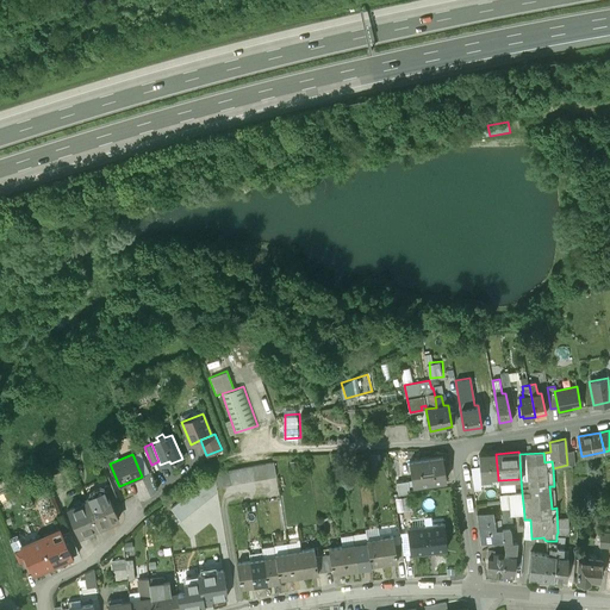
[(496,454),(479,455),(480,483),(492,481),(492,479),(498,478),(496,454)]
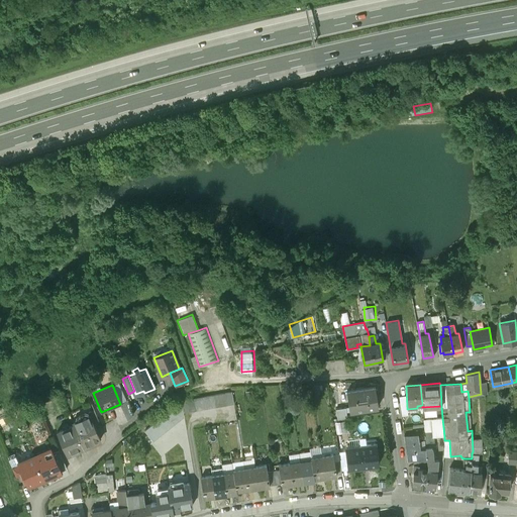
[(378,407),(375,387),(346,391),(349,411),(378,407)]
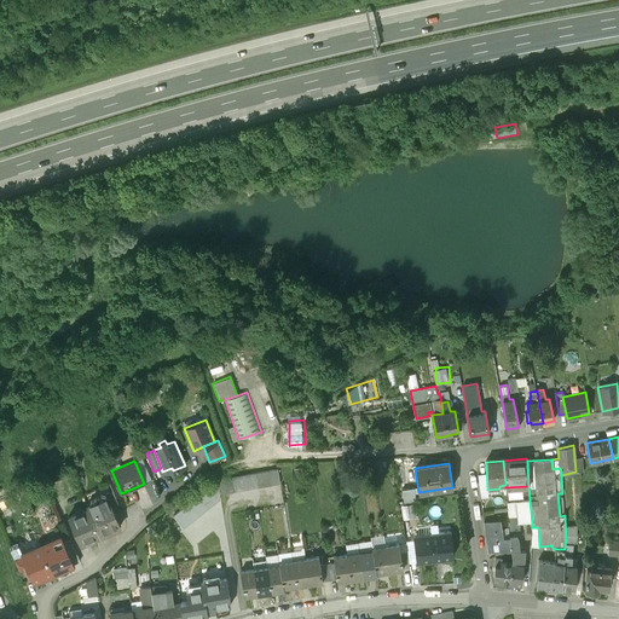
[(278,469),(270,470),(272,485),(281,484),(278,469)]
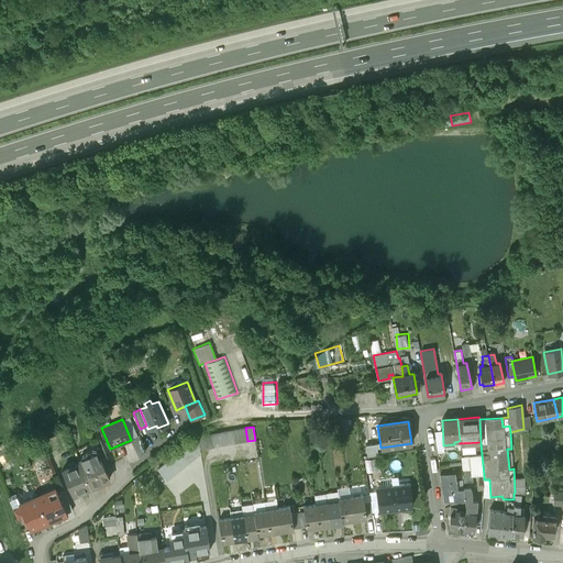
[(245,428),(239,429),(241,442),(247,441),(245,428)]
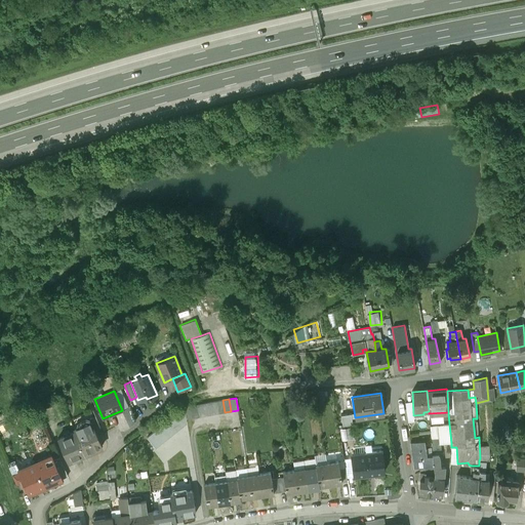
[(223,400),(216,401),(218,413),(225,412),(223,400)]
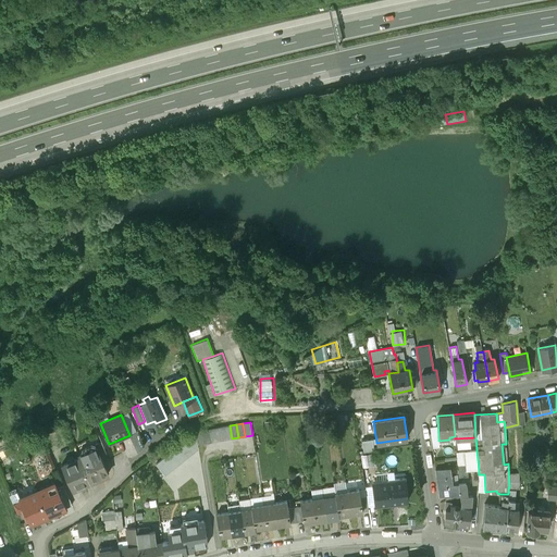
[(230,425),(222,426),(224,440),(232,438),(230,425)]
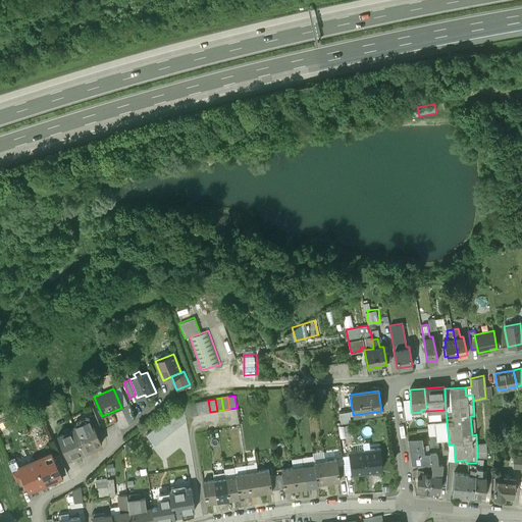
[(208,400),(202,401),(204,413),(210,412),(208,400)]
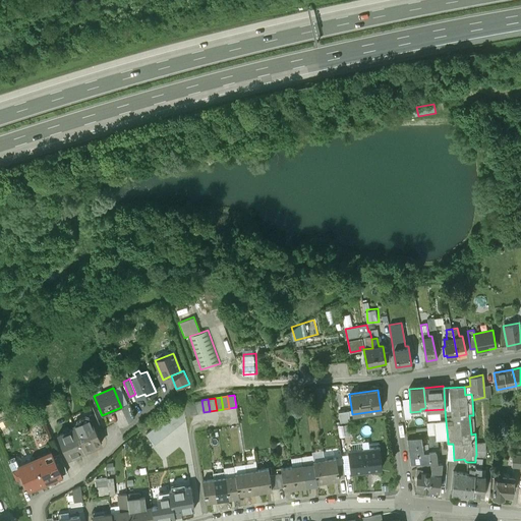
[(201,400),(195,401),(197,413),(204,412),(201,400)]
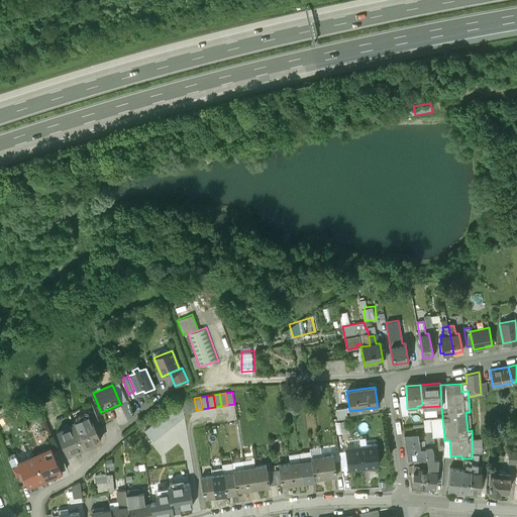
[(194,398),(188,399),(190,411),(196,410),(194,398)]
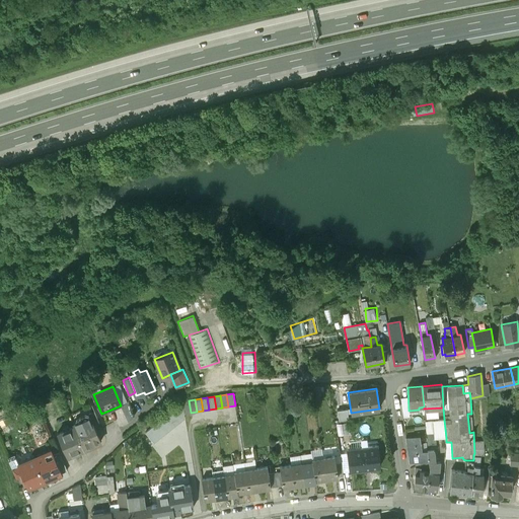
[(191,413),(189,400),(181,401),(181,403),(183,415),(191,413)]
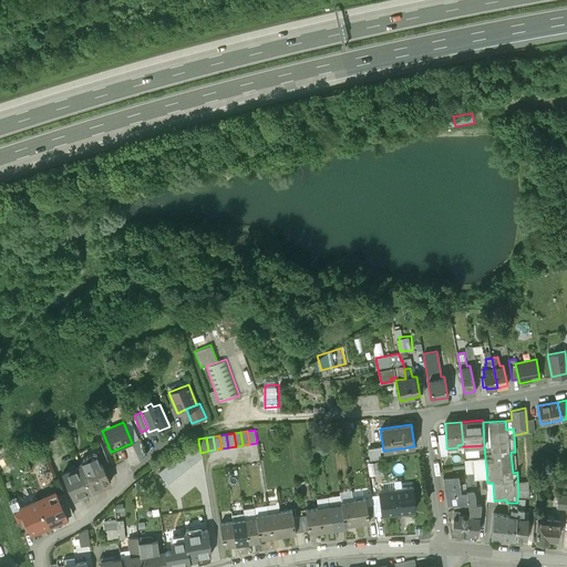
[(200,453),(198,441),(158,473),(168,484),(202,457),(200,453)]
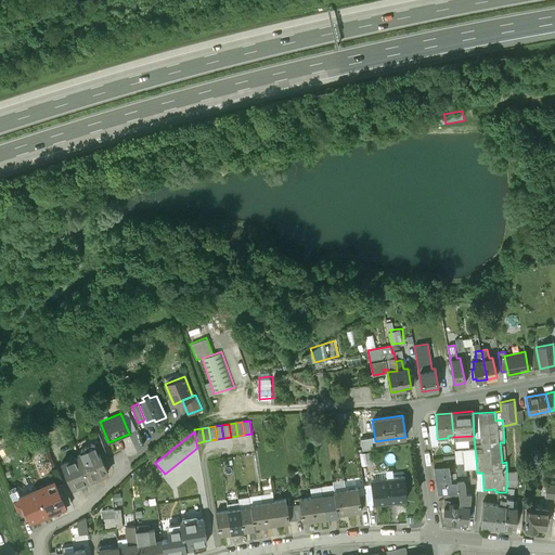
[(371,438),(360,439),(361,450),(372,449),(371,438)]
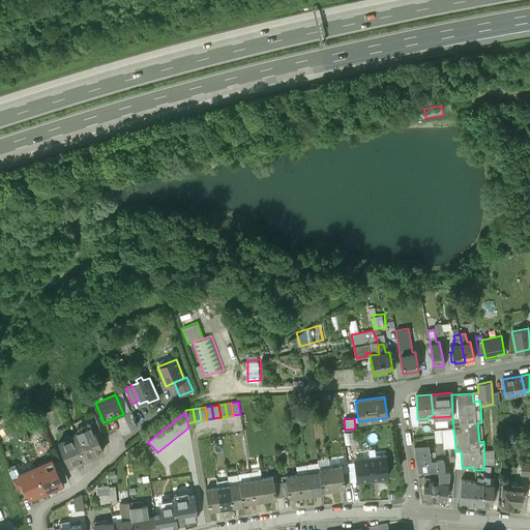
[(91,424),(95,434),(101,432),(96,420),(90,422),(91,424)]
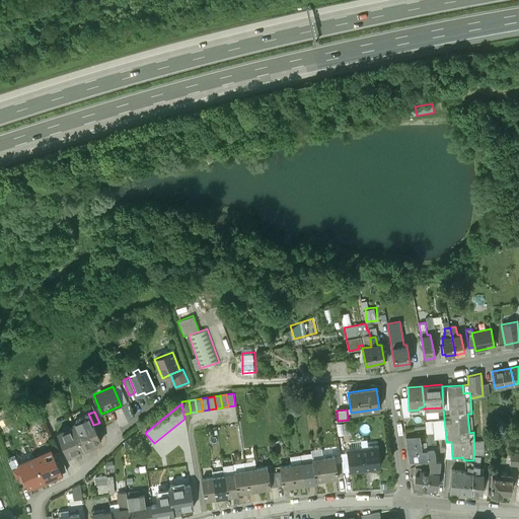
[(89,416),(72,423),(74,426),(83,449),(100,442),(93,425),(89,416)]
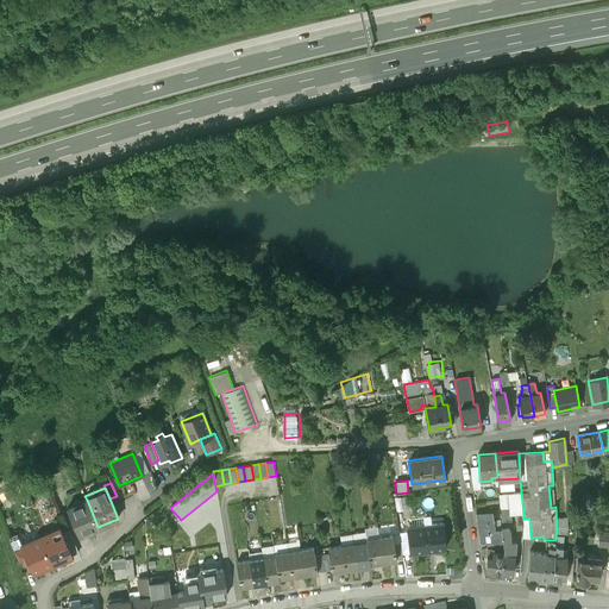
[(498,493),(485,495),(487,502),(498,501),(498,495),(498,493)]
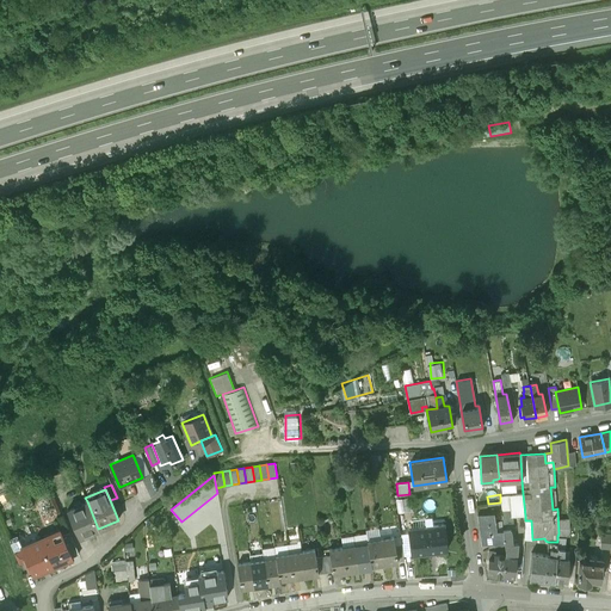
[(523,494),(508,495),(510,510),(511,517),(525,516),(523,494)]
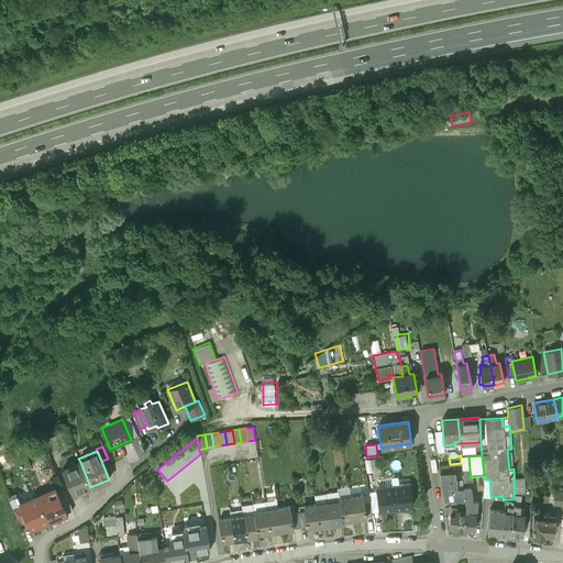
[(468,456),(461,457),(461,463),(462,471),(470,470),(468,456)]
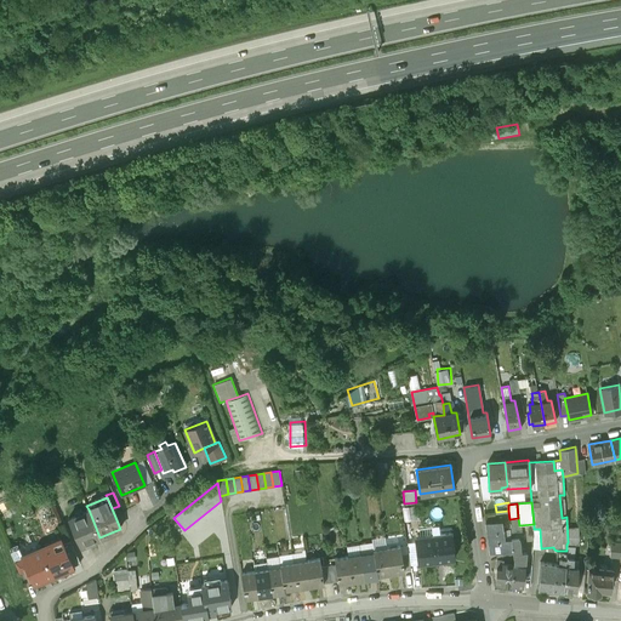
[(100,537),(89,510),(68,518),(80,546),(100,537)]
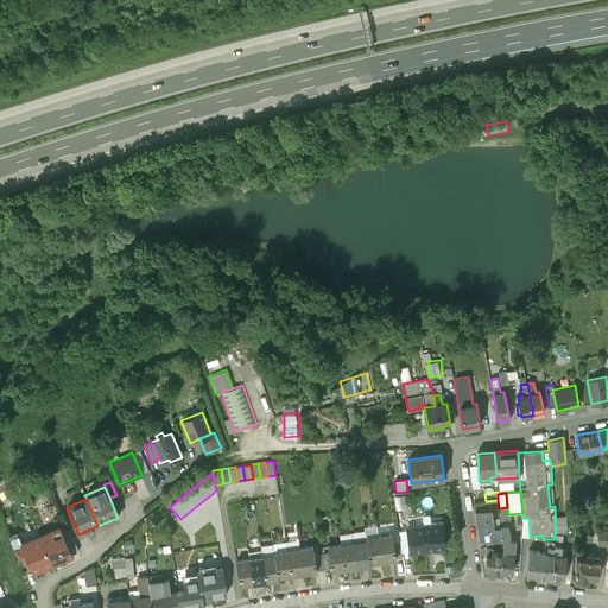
[(492,510),(475,512),(480,540),(486,540),(501,538),(500,526),(493,527),(492,519),(493,519),(492,510)]
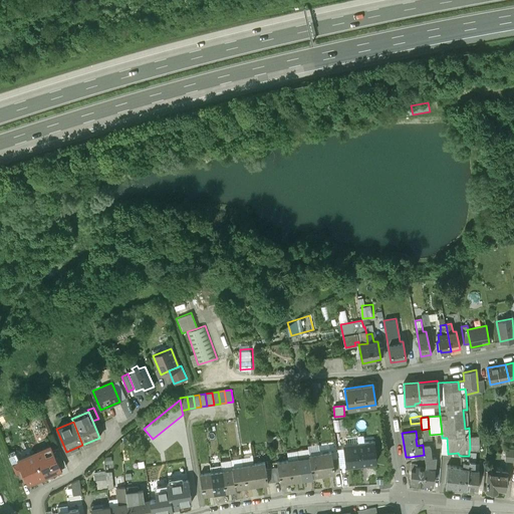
[(469,456),(466,487),(477,488),(478,474),(484,474),(485,463),(479,463),(478,470),(472,469),(472,467),(474,466),(476,453),(479,445),(479,436),(471,436),(471,445),(469,451),(469,456)]
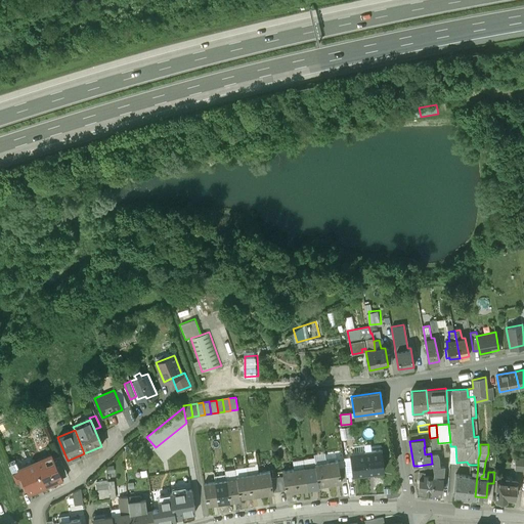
[(383,473),(381,451),(370,452),(372,455),(351,457),(353,475),(374,473),(374,474),(383,473)]
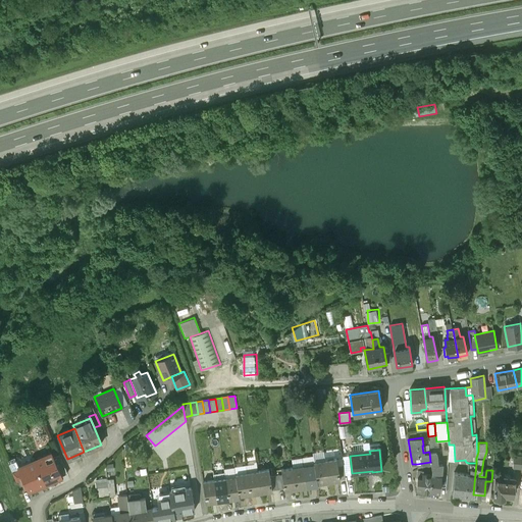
[(442,463),(437,464),(435,451),(429,452),(430,462),(431,474),(430,490),(439,491),(442,463)]
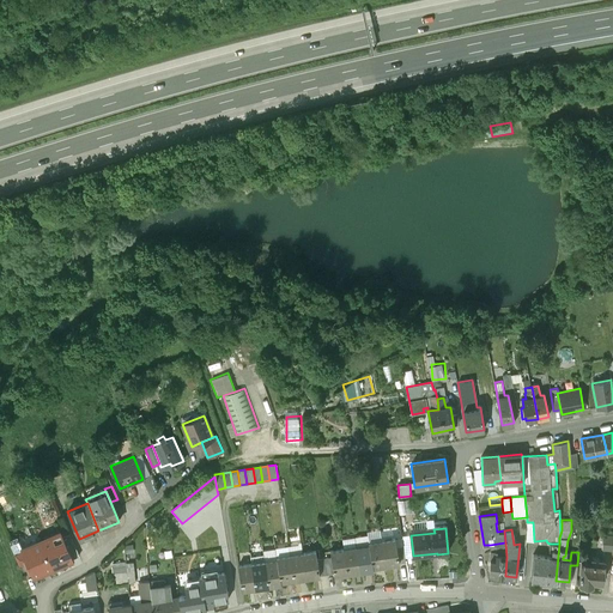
[(71,560),(58,533),(17,551),(30,578),(71,560)]
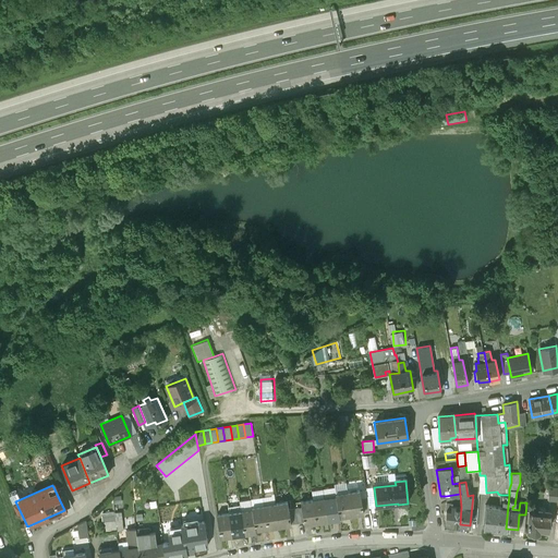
[(557,486),(548,486),(547,497),(548,498),(557,499),(557,486)]
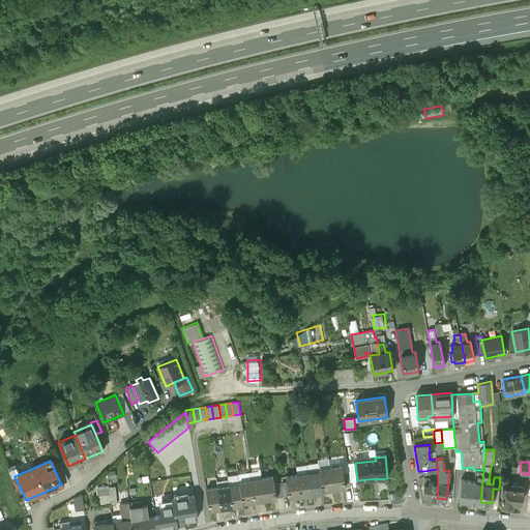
[(342,473),(341,466),(329,468),(332,489),(344,487),(342,473)]
